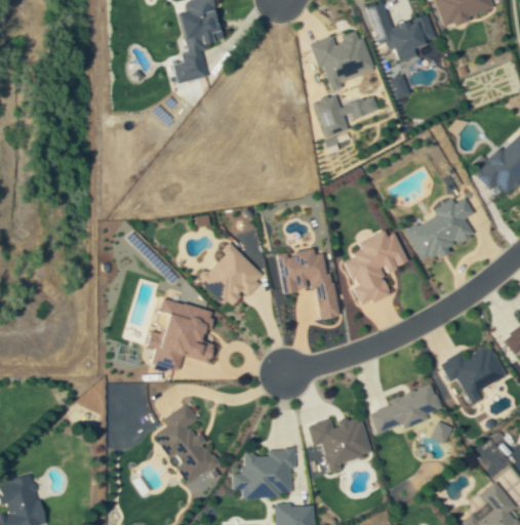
[(211,77),(205,47),(229,42),(220,0),(196,0),(189,1),(191,13),(185,14),(193,51),(185,53),(187,63),(177,65),(182,83),(211,77)]
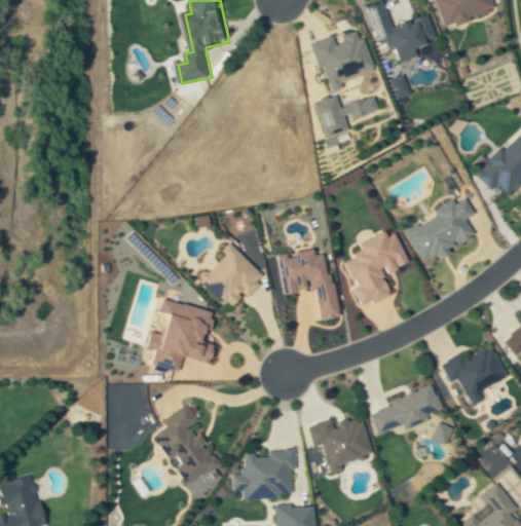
[(439,0),(448,27),(500,10),(496,0),(439,0)]
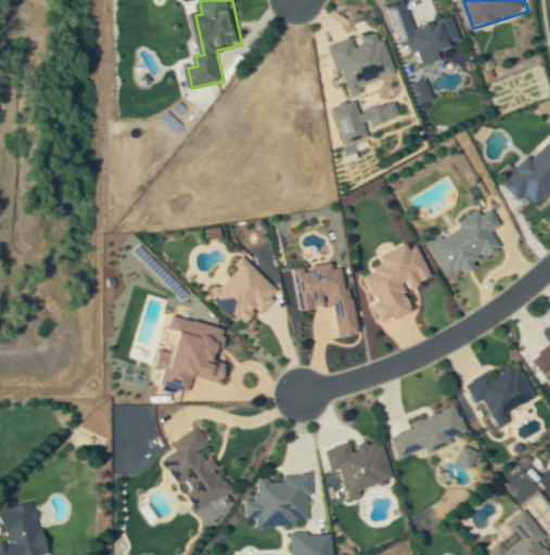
[(392,8),(406,47),(412,44),(416,54),(423,51),(429,66),(448,60),(445,51),(467,43),(457,15),(419,28),(409,1),(392,8)]
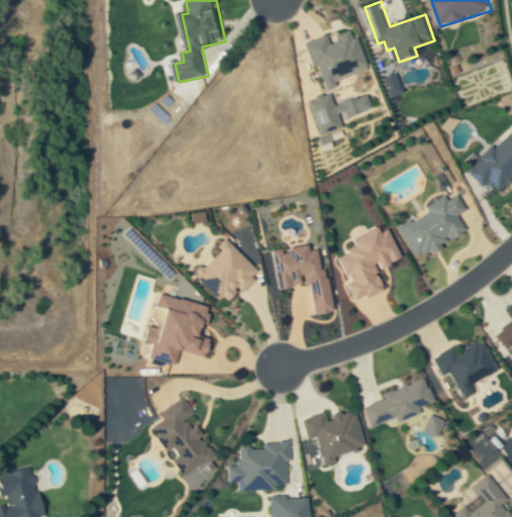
[(310,44),(317,67),(323,65),(331,90),(344,86),(341,77),(372,68),(362,37),(356,38),(353,29),(310,44)]
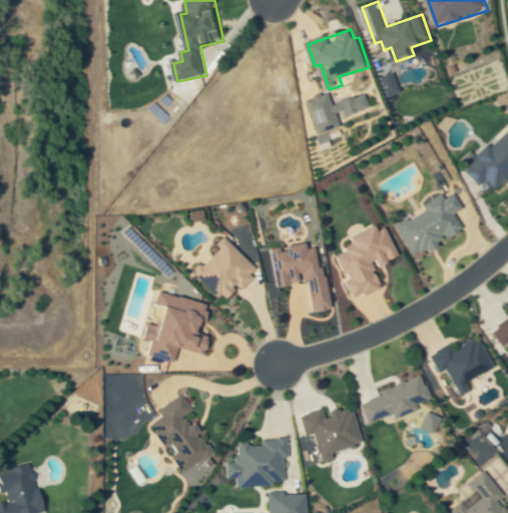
[(405,93),(399,73),(385,77),(392,97),(405,93)]
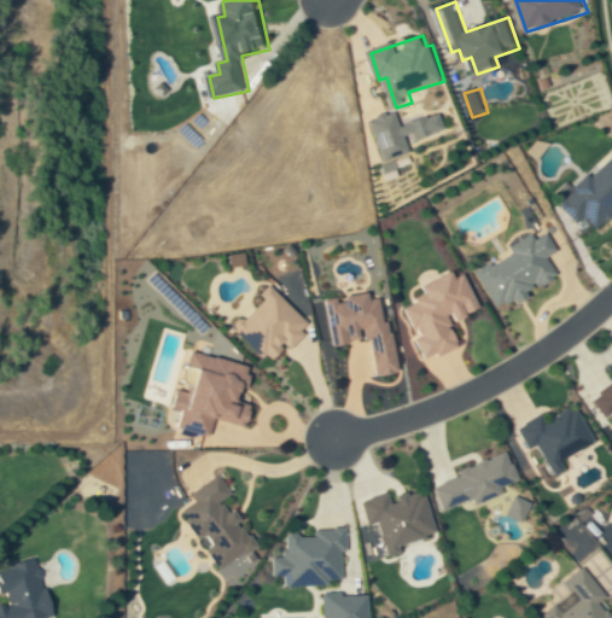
[(374,121),(390,163),(418,153),(402,111),(374,121)]
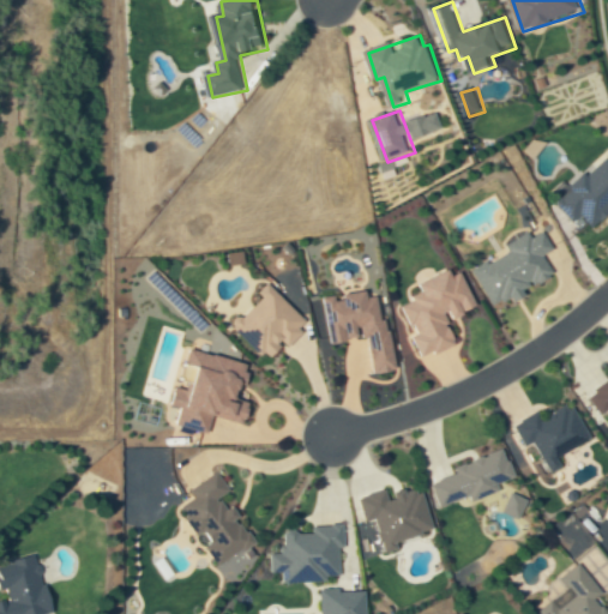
[(534,160),(546,145),(536,137),(524,150),(534,160)]
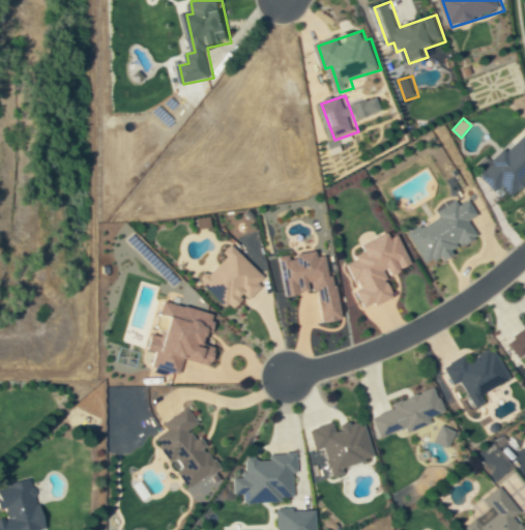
[(511,196),(524,184),(524,137),(479,173),(494,192),(502,185),(511,196)]
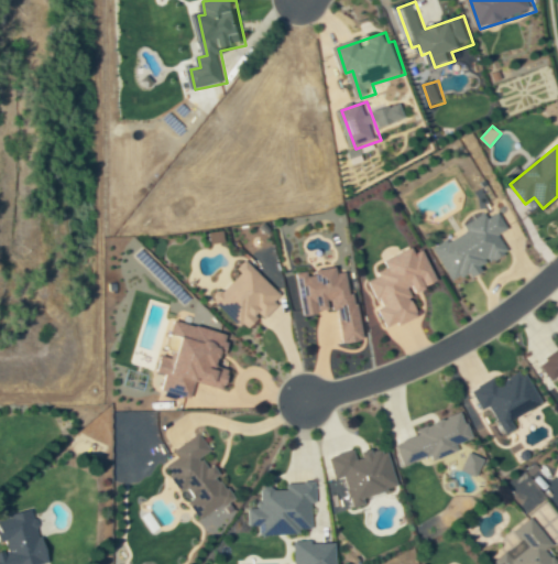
[(452,282),(481,268),(480,267),(509,251),(500,232),(507,228),(500,212),(489,218),(485,213),(463,225),(467,230),(434,247),(452,282)]
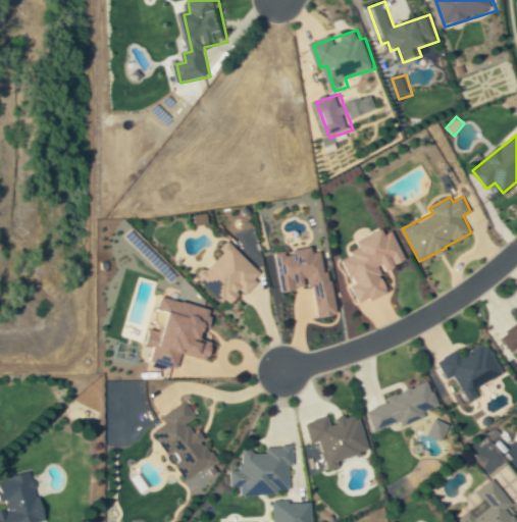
[(341,261),(358,304),(389,292),(379,271),(406,260),(394,231),(383,236),(381,230),(348,245),(352,256),(341,261)]
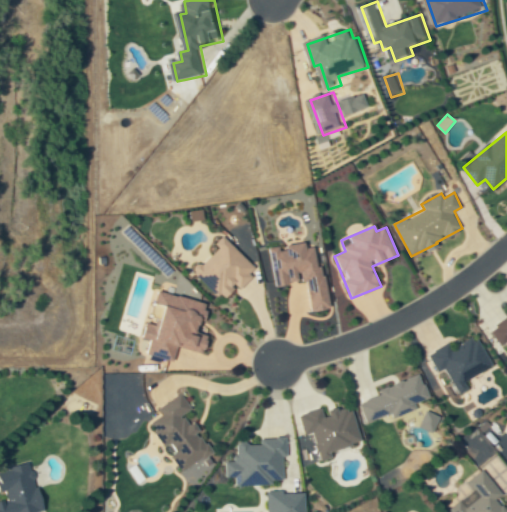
[(220,248),(197,272),(207,281),(205,282),(224,299),(235,286),(240,290),(259,270),(222,237),(215,244),(220,248)]
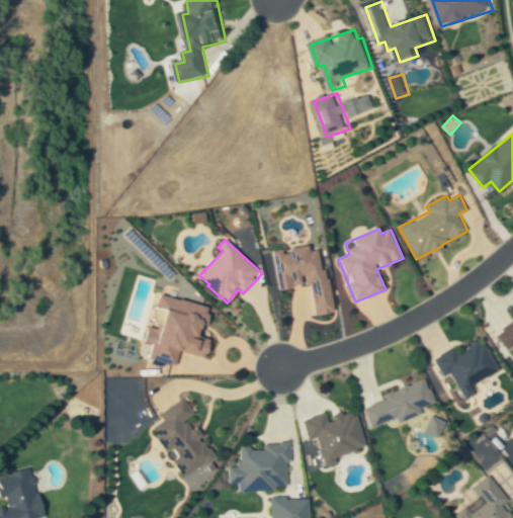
[(278,289),(310,284),(315,316),(333,313),(322,244),(285,250),(272,252),(278,289)]
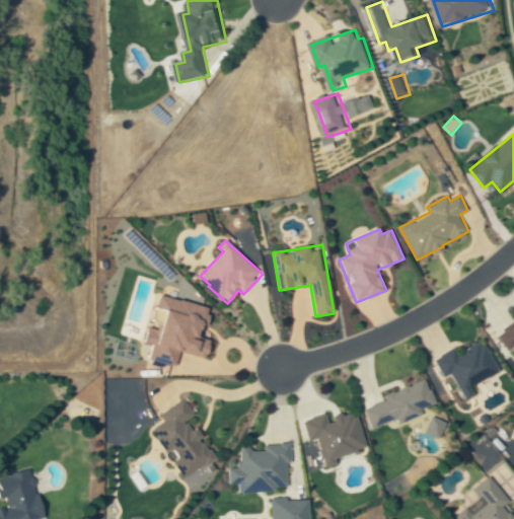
[(210,308),(161,295),(157,311),(161,312),(154,341),(153,341),(148,358),(174,365),(178,352),(205,358),(210,340),(203,338),(210,308)]
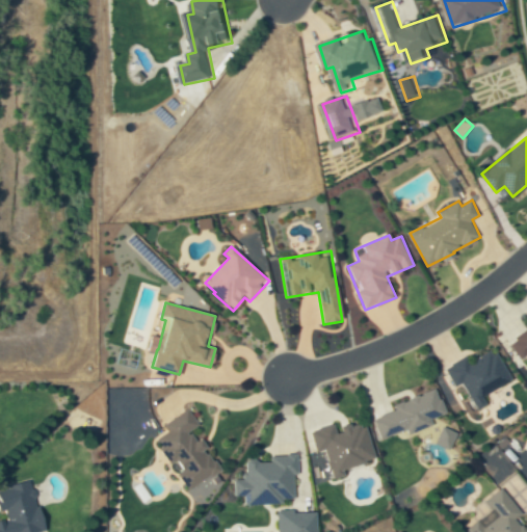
[(526,316),(524,318),(526,321),(526,331),(509,343),(521,360),(526,355),(526,316)]
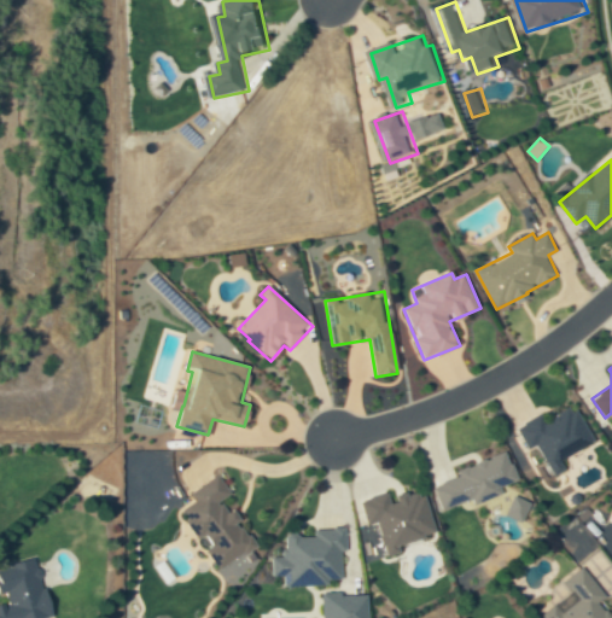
[(517,429),(528,449),(537,444),(554,477),(567,470),(561,460),(596,441),(576,404),(545,421),(541,415),(517,429)]
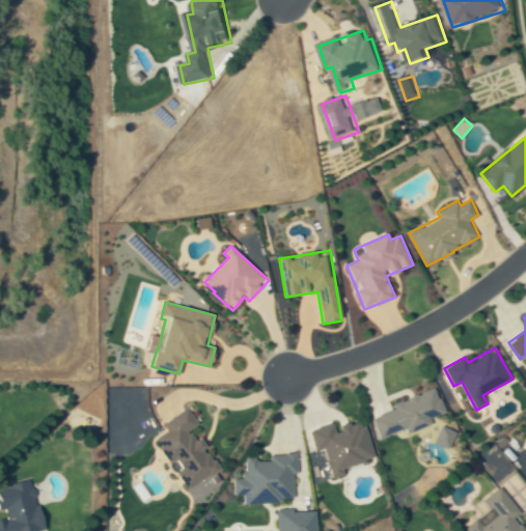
[(446,413),(437,387),(392,403),(394,410),(374,418),(381,439),(407,429),(409,434),(434,424),(432,419),(446,413)]
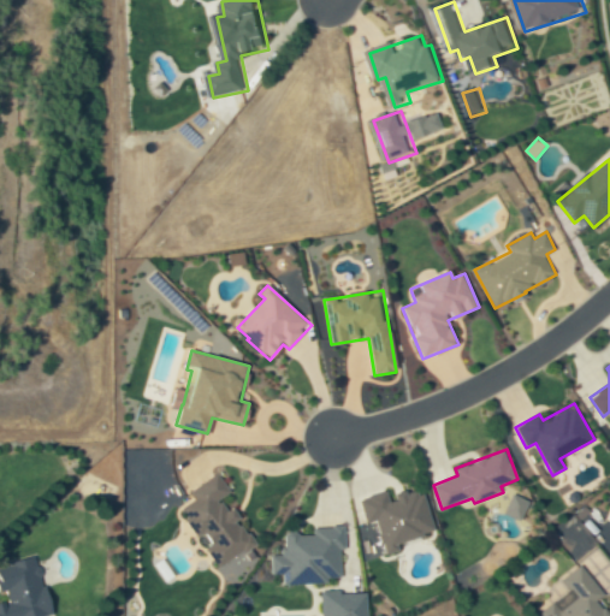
[(219,568),(256,546),(235,508),(229,511),(221,498),(231,493),(219,473),(190,490),(196,499),(182,509),(199,538),(201,537),(219,568)]
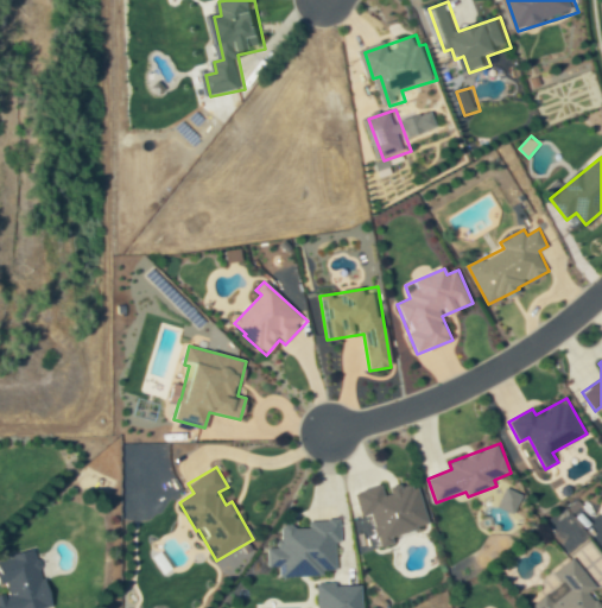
[(430,525),(418,482),(403,486),(400,481),(386,485),(385,485),(355,493),(362,517),(372,513),(381,549),(397,544),(394,534),(430,525)]
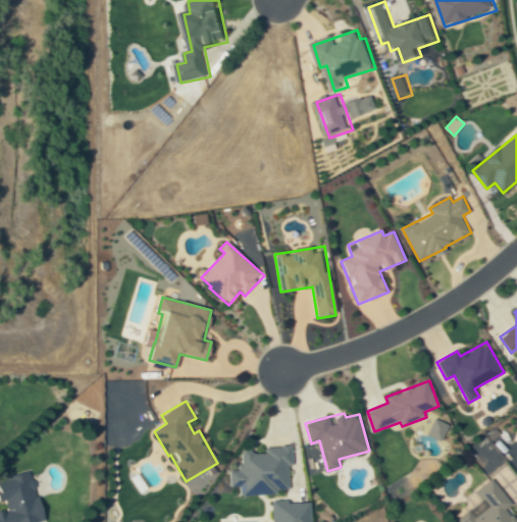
[(428,435),(442,441),(451,421),(437,415),(428,435)]
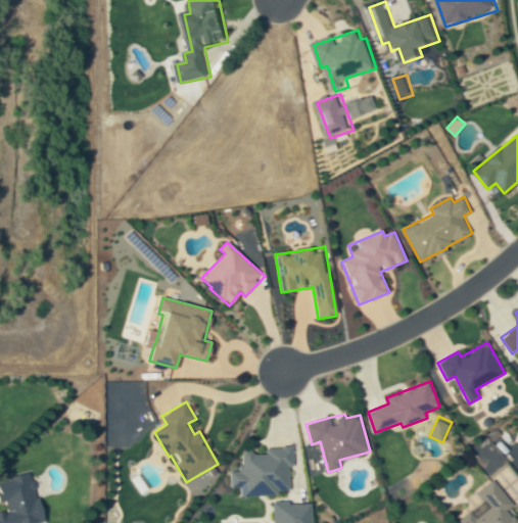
[(292,488),(290,468),(295,467),(293,448),(240,455),(242,470),(231,471),(232,487),(242,486),(243,491),(260,490),(260,492),(292,488)]
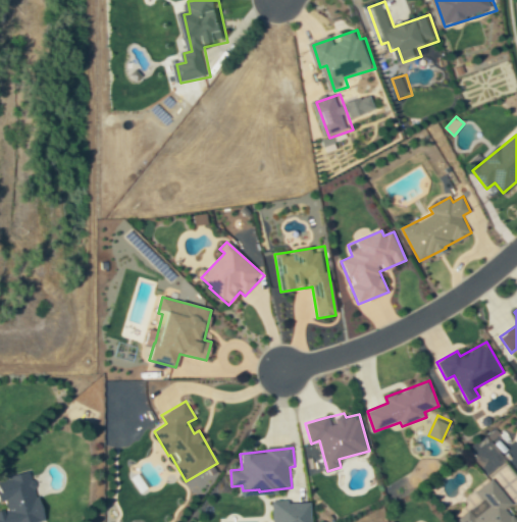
[(0,521),(18,521),(30,521),(37,520),(46,520),(40,502),(41,497),(32,470),(0,480),(0,498),(0,499),(0,521)]
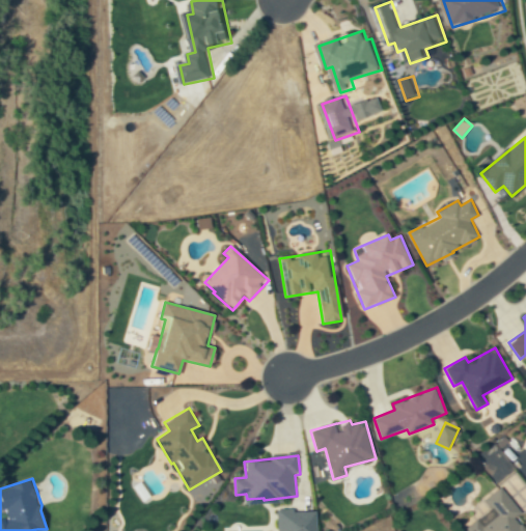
[(491,509),(469,527),(472,530),(525,530),(523,528),(515,519),(522,512),(501,487),(483,501),(491,509)]
